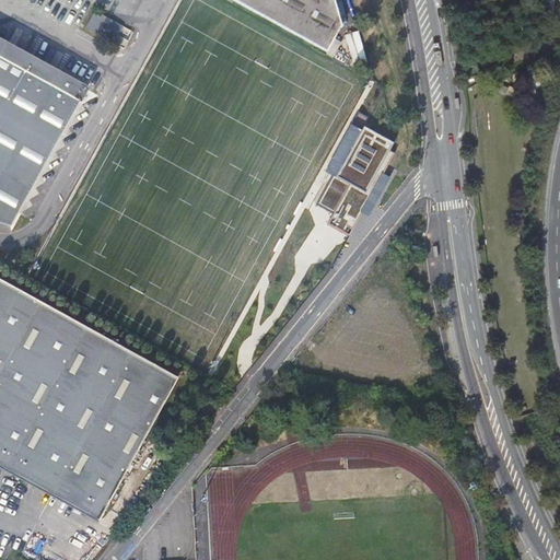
[(334,0),(230,0),(328,55),(342,28),(334,0)]
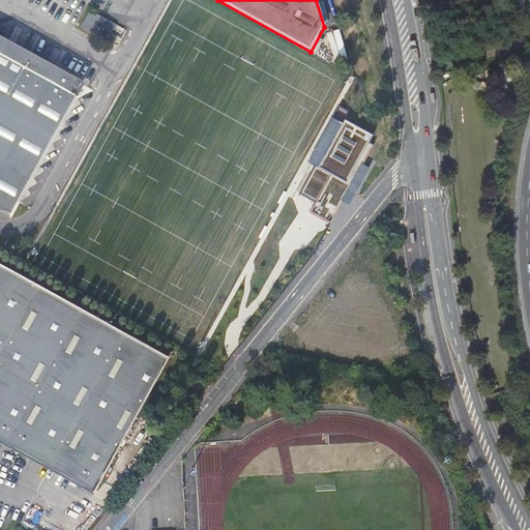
[(89,9),(83,25),(120,42),(127,26),(89,9)]
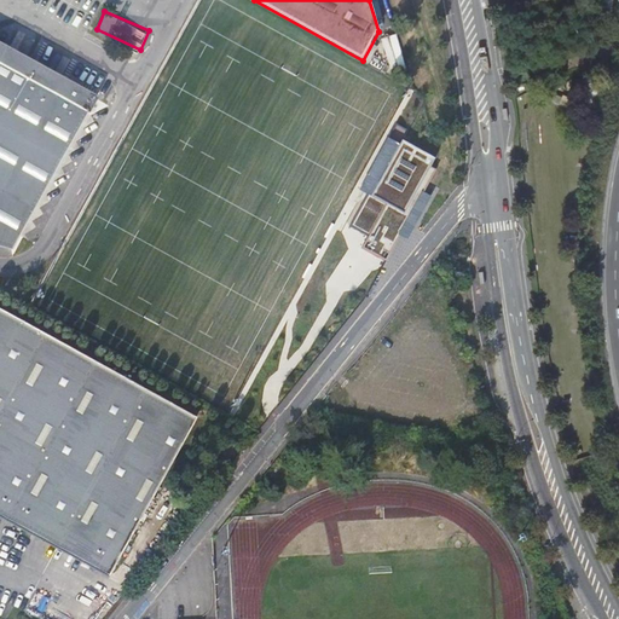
[(96,98),(0,44),(0,246),(11,250),(96,98)]
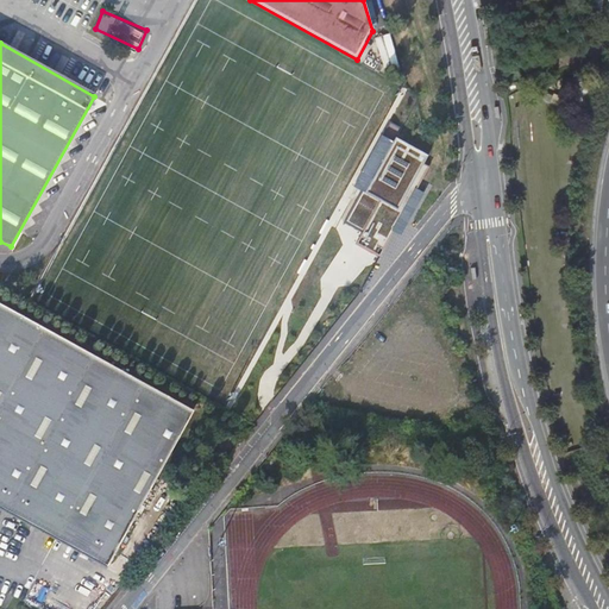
[(405,129),(391,123),(356,187),(364,192),(346,223),(364,233),(358,243),(381,256),(429,167),(425,164),(429,156),(399,139),(405,129)]
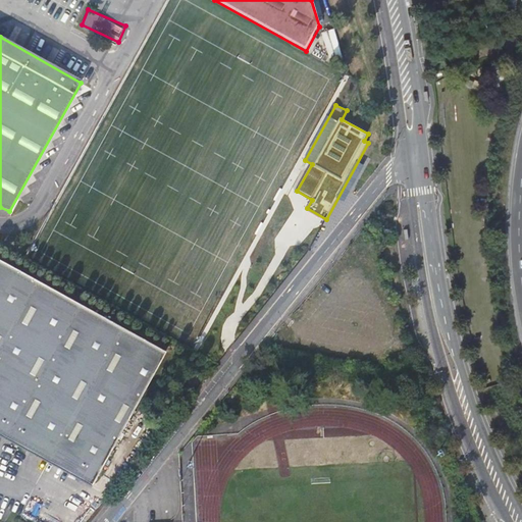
[(0,261),(0,452),(3,454),(4,451),(72,489),(70,491),(82,498),(84,494),(85,496),(165,353),(0,261)]
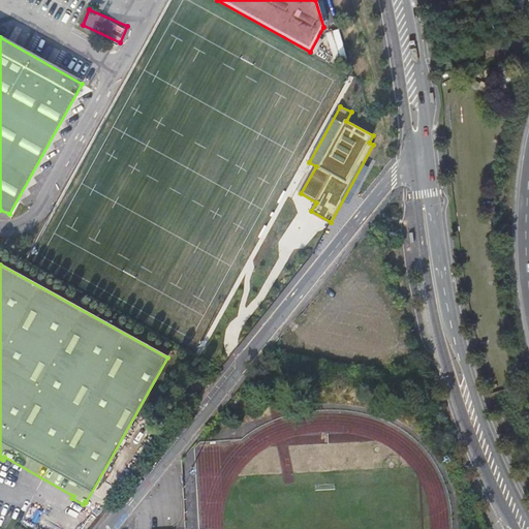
[(186,384),(194,374),(189,370),(181,380),(186,384)]
